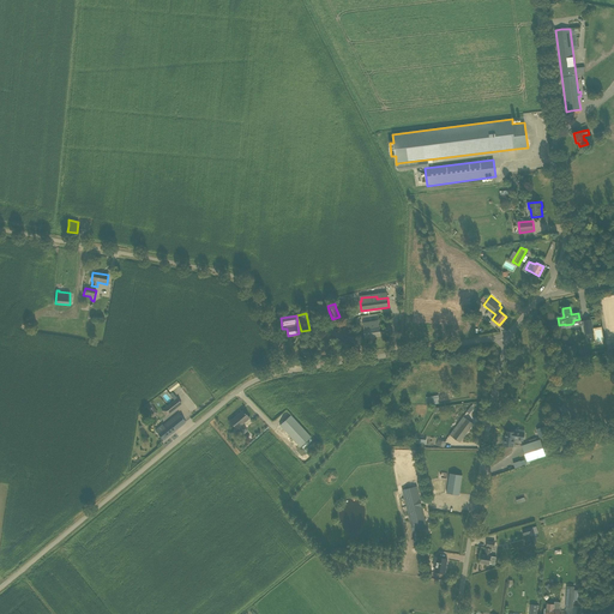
[(595,341),(593,325),(591,319),(583,320),(585,335),(588,333),(589,342),(595,341)]
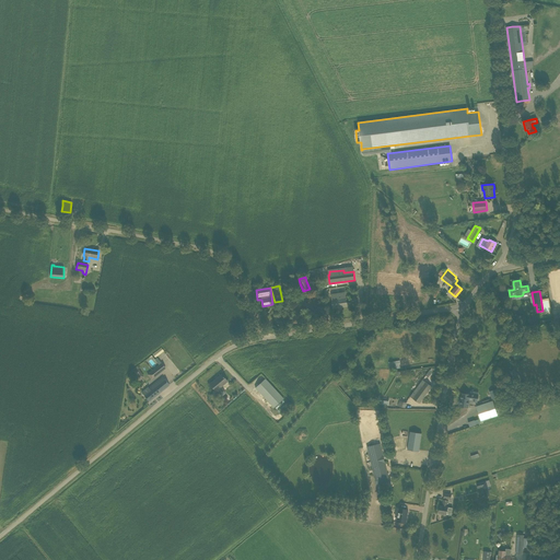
[(343,299),(343,293),(333,294),(331,295),(333,300),(334,308),(347,306),(346,298),(343,299)]
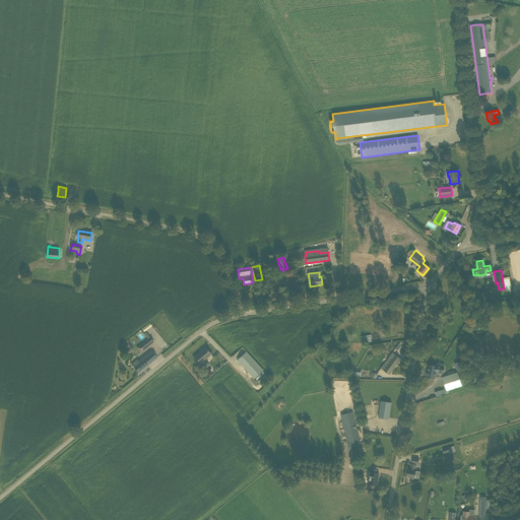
[(144,332),(151,326),(149,322),(141,328),(144,332)]
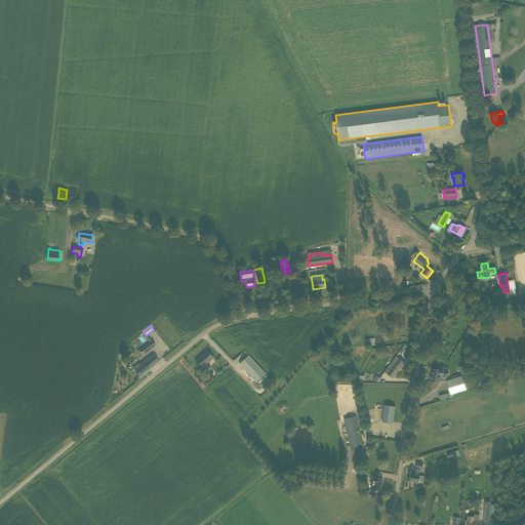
[(140,349),(145,354),(153,347),(155,345),(152,340),(148,335),(145,336),(149,342),(140,349)]
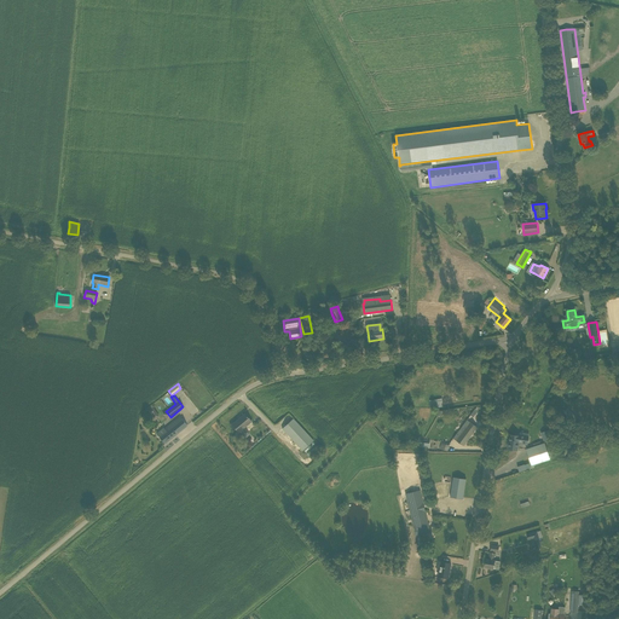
[(563,412),(572,421),(573,422),(578,417),(567,408),(563,412)]
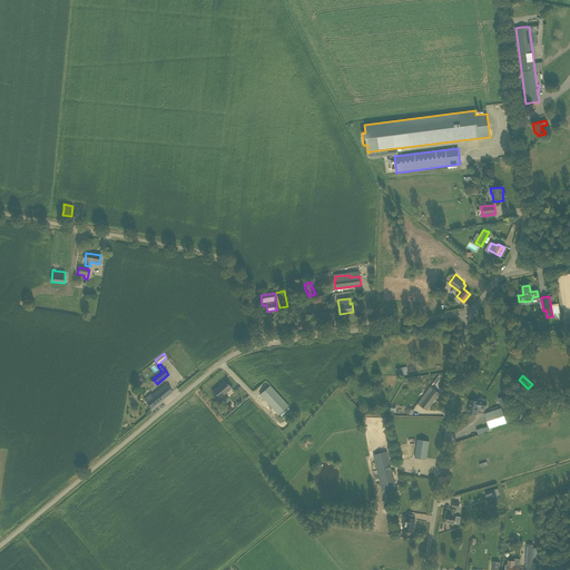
[(224,394),(232,389),(225,381),(214,391),(219,399),(220,397),(224,401),(227,397),(224,394)]
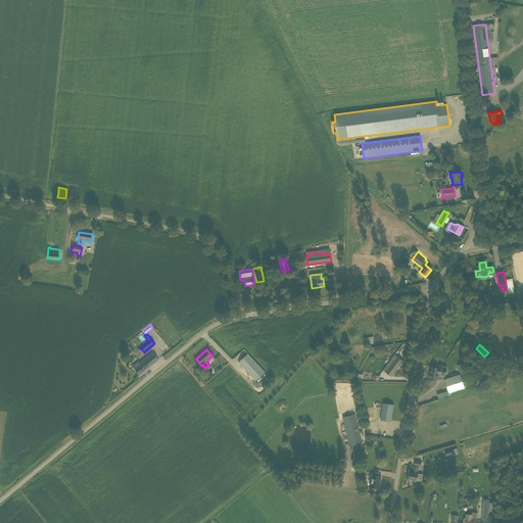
[(132,367),(134,369),(139,375),(158,360),(152,351),(139,362),(139,361),(132,367)]
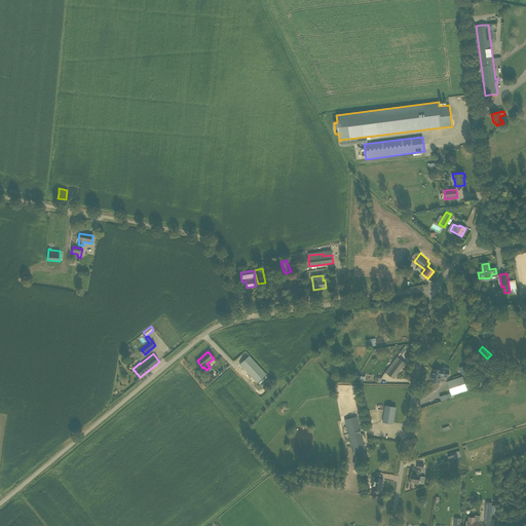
[(257,383),(266,375),(249,355),(239,365),(245,370),(257,383)]
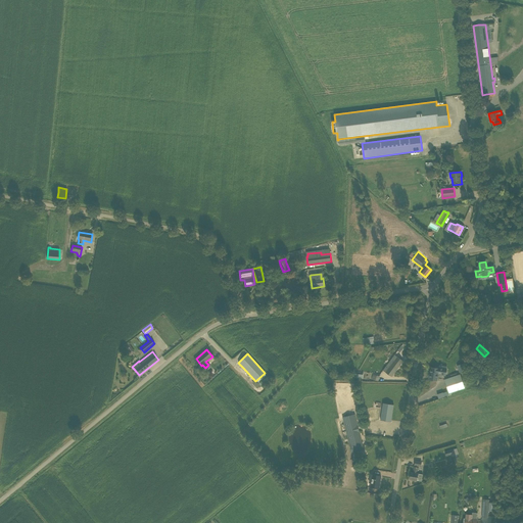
[(394,355),(392,359),(400,364),(403,361),(397,357),(395,354),(394,355)]
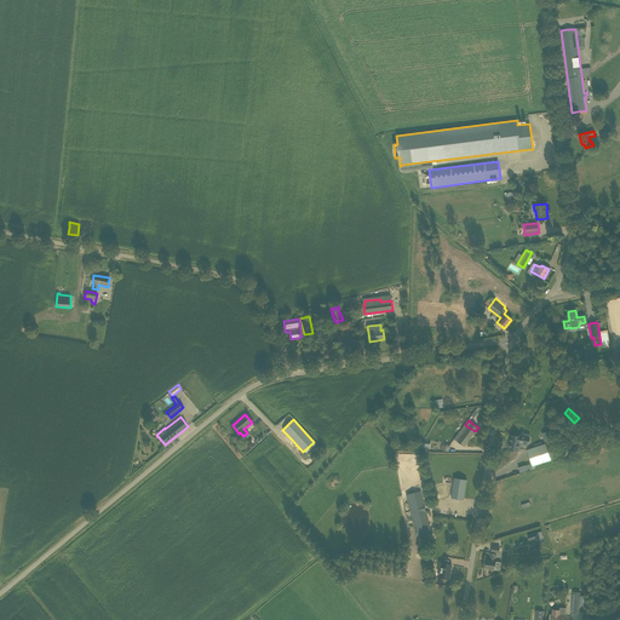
[(464,447),(474,434),(475,432),(475,431),(465,425),(459,434),(461,435),(457,441),(464,447)]
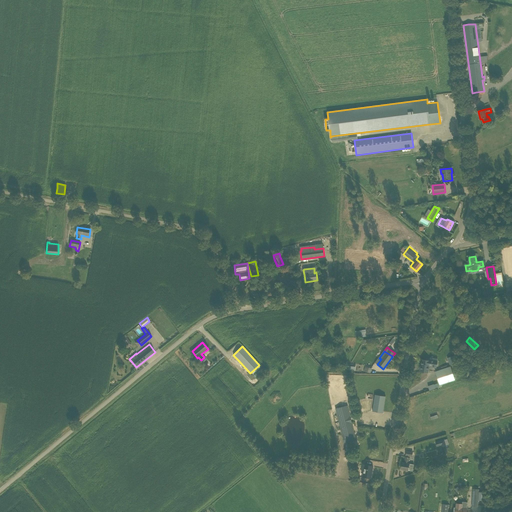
[(455,355),(447,358),(450,366),(455,364),(458,363),(455,355)]
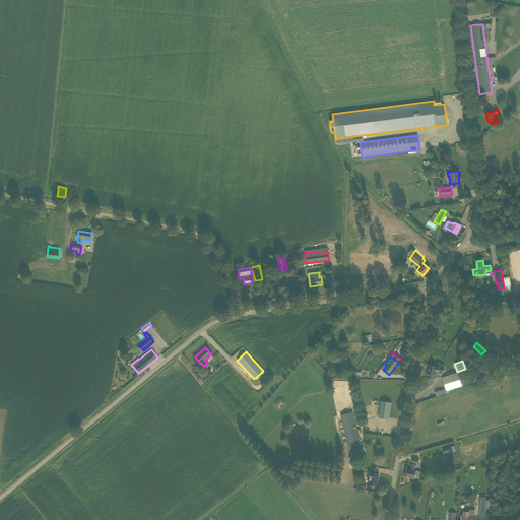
[(445,368),(437,367),(429,365),(427,377),(435,379),(436,373),(443,374),(445,368)]
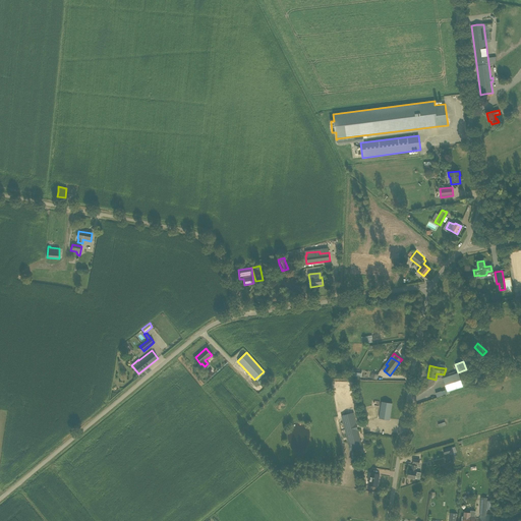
[(444,379),(448,392),(450,391),(463,387),(458,373),(456,373),(455,371),(449,373),(449,377),(444,379)]
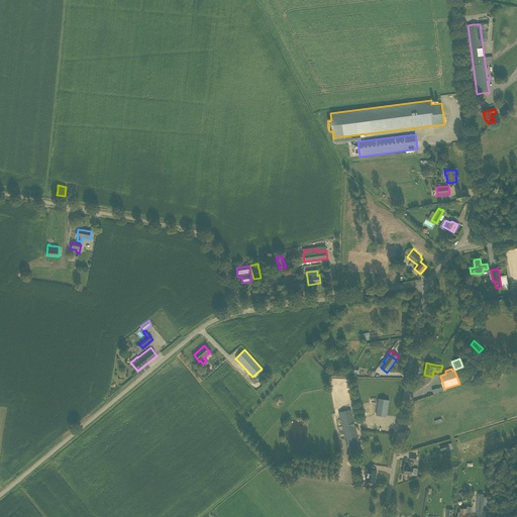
[(390,400),(379,399),(376,415),(387,417),(390,400)]
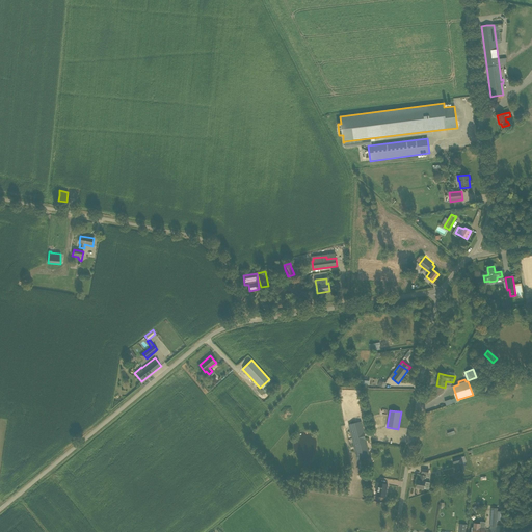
[(370,458),(362,422),(349,425),(357,460),(370,458)]
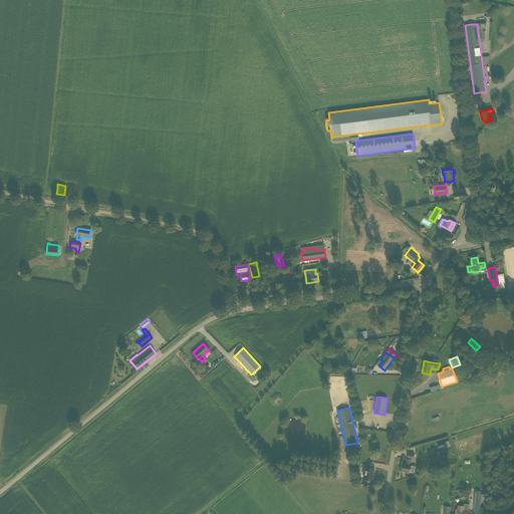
[(411,465),(412,459),(407,459),(406,465),(404,464),(403,471),(410,472),(415,473),(416,466),(412,466),(411,465)]
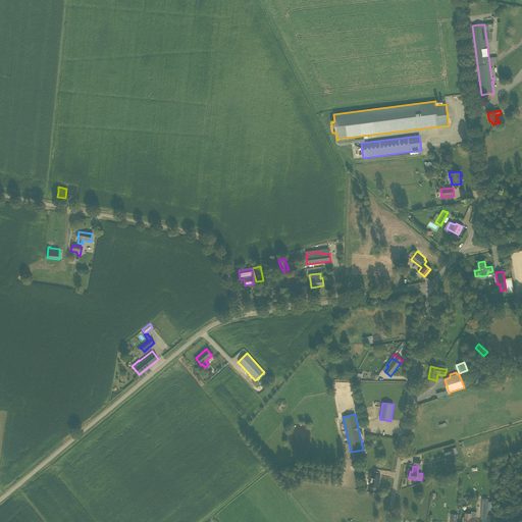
[(370,486),(373,486),(378,487),(380,475),(375,474),(372,473),(371,477),(369,477),(368,482),(370,482),(370,486)]
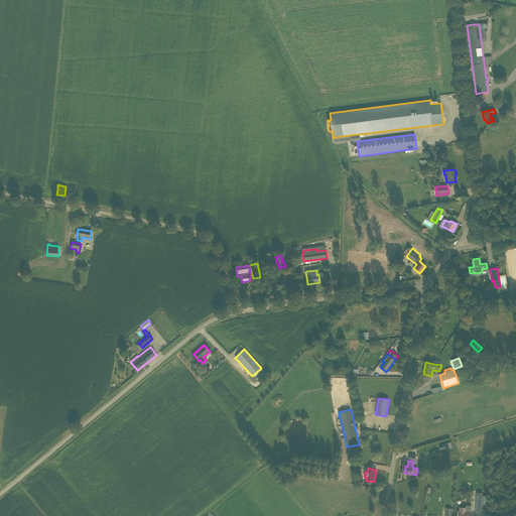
[(472,515),(471,515),(472,506),(466,505),(466,508),(460,508),(459,515),(472,515)]
